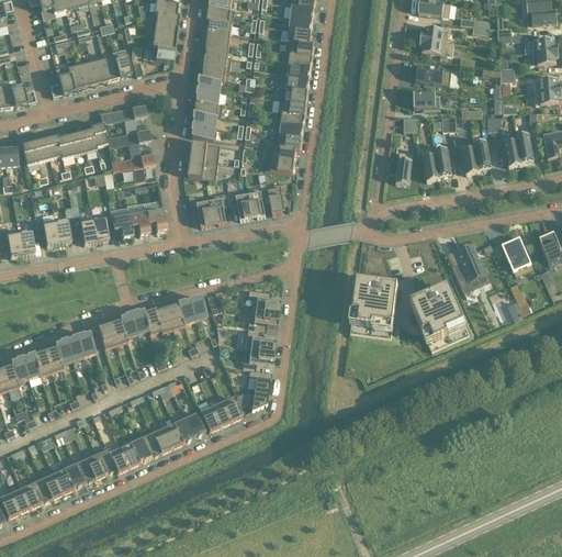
[(0,1),(0,24),(7,23),(3,11),(13,9),(10,0),(4,0),(0,1)]
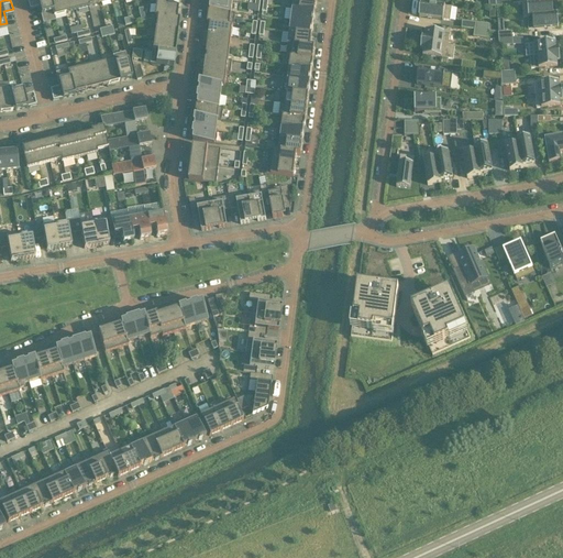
[(55,15),(54,11),(51,0),(29,0),(30,4),(39,2),(43,19),(55,15)]
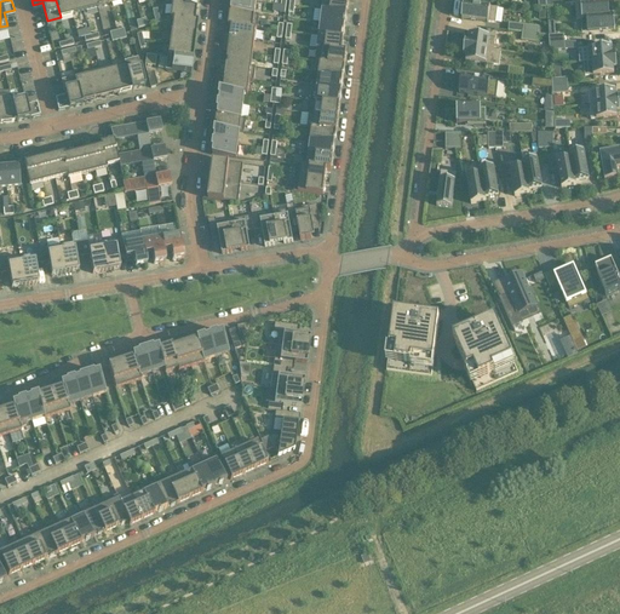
[(73,9),(70,0),(56,0),(59,12),(73,9)]
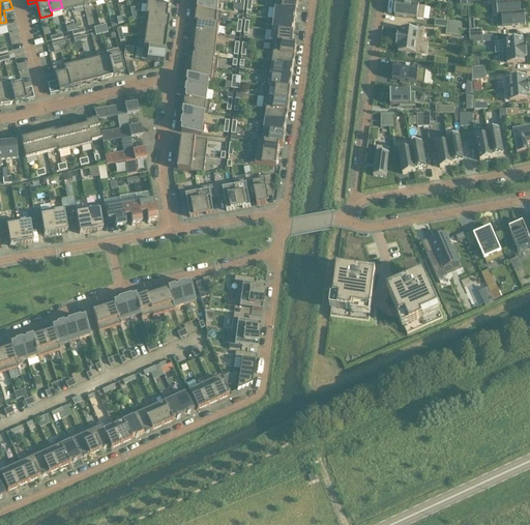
[(145,10),(147,10),(166,12),(167,2),(146,0),(145,10)]
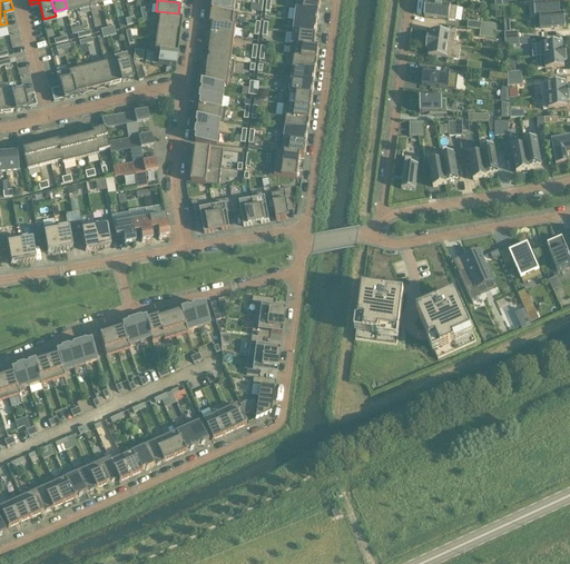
[(213,1),(213,6),(234,9),(234,8),(235,0),(212,0),(212,1),(213,1)]
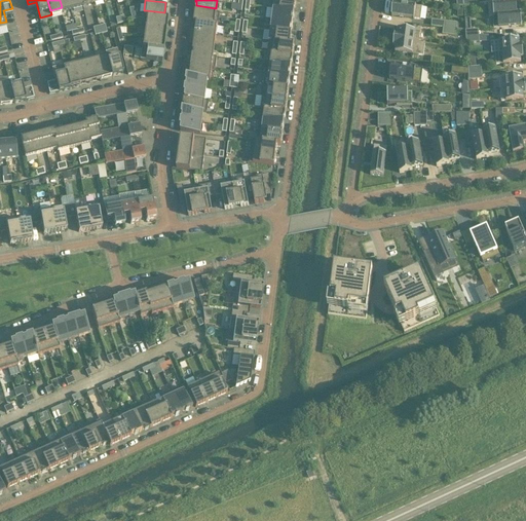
[(421,2),(407,0),(392,0),(391,11),(420,14),(421,2)]
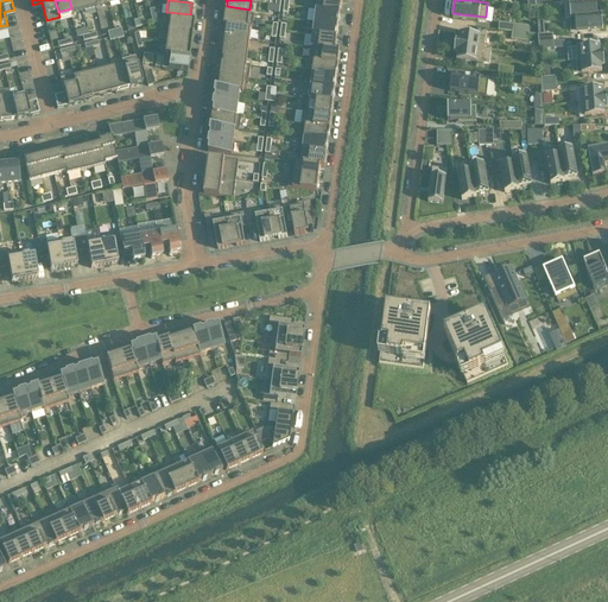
[(597,11),(596,0),(564,0),(565,14),(570,14),(569,13),(597,11)]
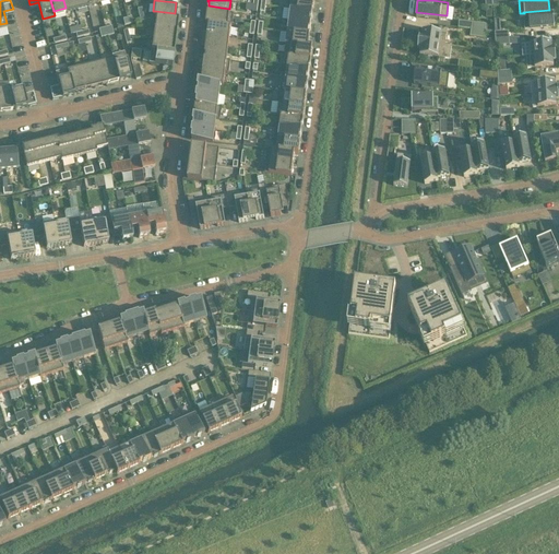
[(284,3),(282,14),(288,15),(310,19),(310,18),(310,13),(311,14),(312,7),(290,4),(284,3)]
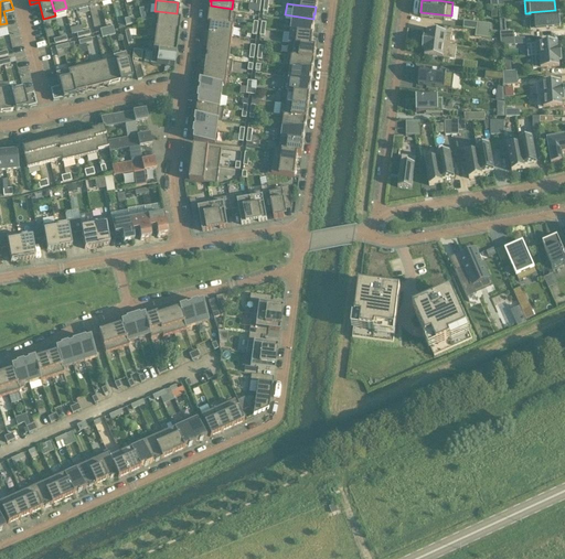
[(208,18),(211,19),(211,18),(233,21),(234,21),(236,9),(232,8),(232,9),(211,6),(210,6),(208,18)]
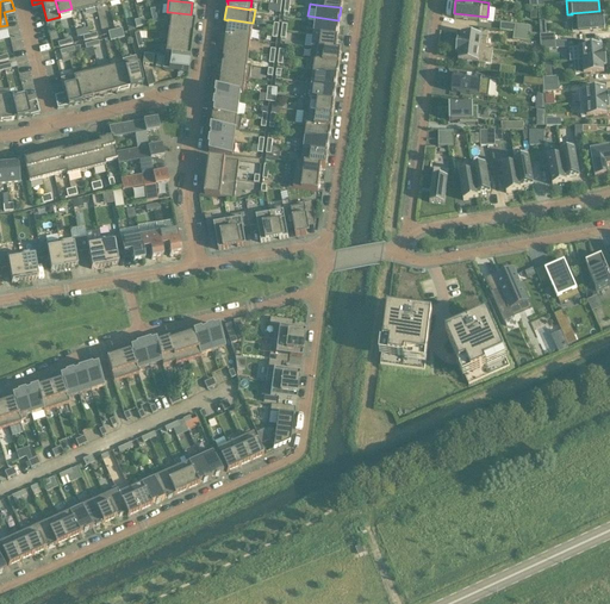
[(604,10),(599,11),(571,13),(572,14),(572,27),(605,25),(604,10)]
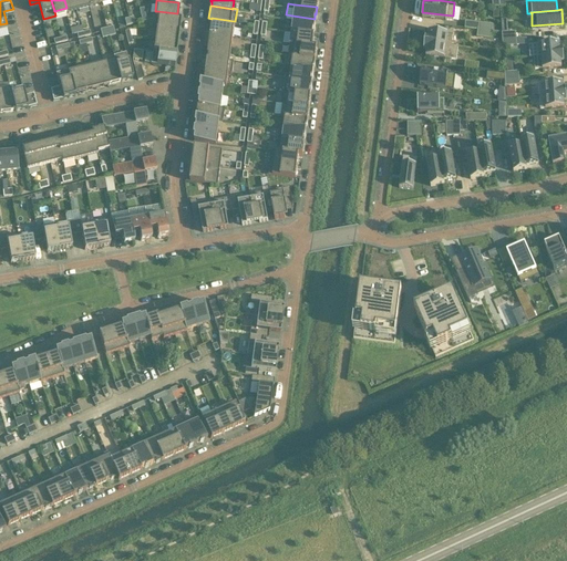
[(181,13),(177,13),(157,11),(156,22),(178,24),(181,13)]
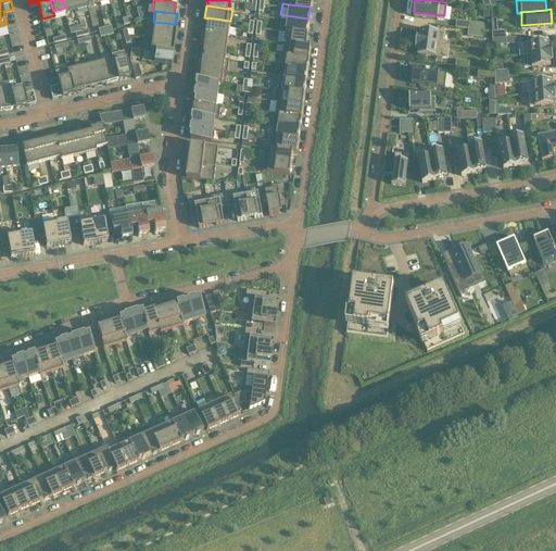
[(310,19),(308,17),(308,19),(287,15),(286,27),(306,30),(306,29),(307,25),(308,25),(310,19)]
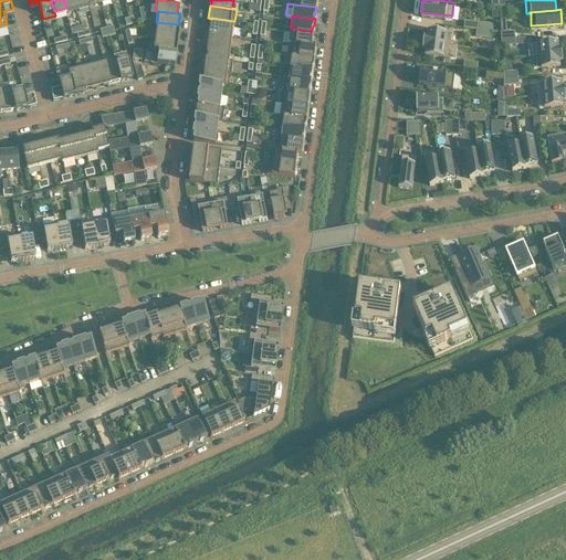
[(211,19),(210,30),(232,33),(233,21),(211,18),(211,19)]
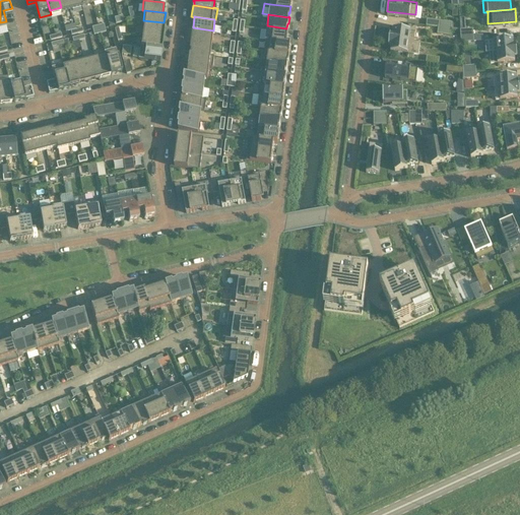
[(143,20),(141,31),(163,35),(164,22),(143,20)]
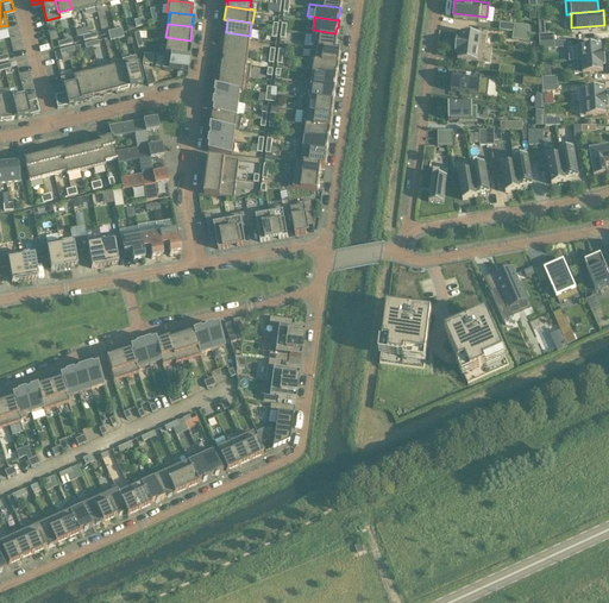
[(457,33),(456,41),(484,44),(487,31),(460,27),(459,35),(457,33)]
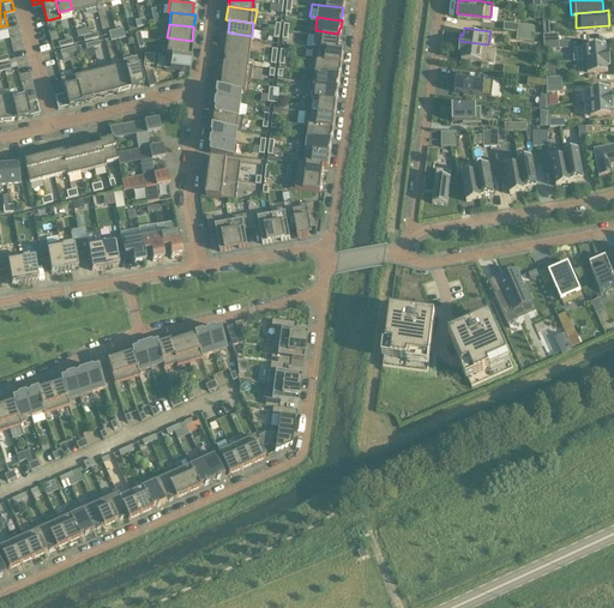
[(308,30),(306,41),(314,42),(313,43),(314,43),(338,46),(339,32),(338,32),(338,34),(315,30),(308,30)]
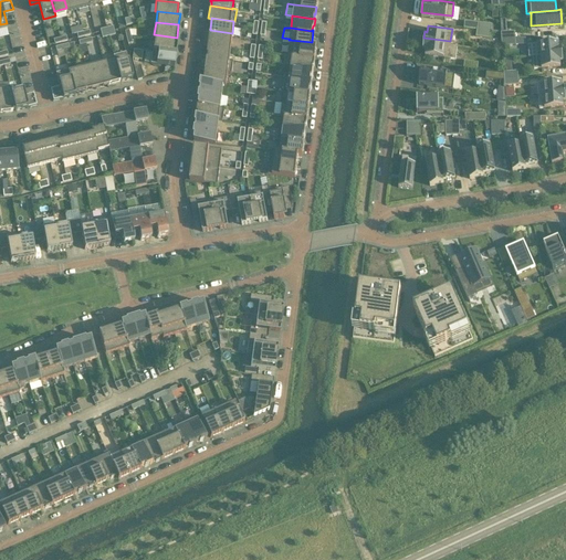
[(208,42),(231,44),(232,33),(210,30),(208,42)]
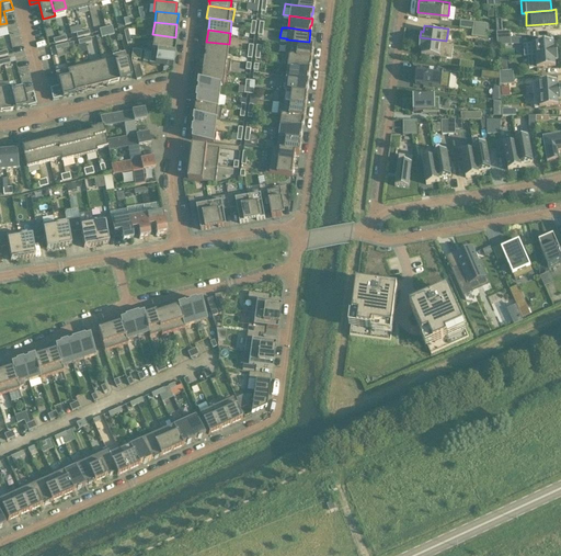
[(151,46),(173,49),(175,37),(152,34),(151,46)]
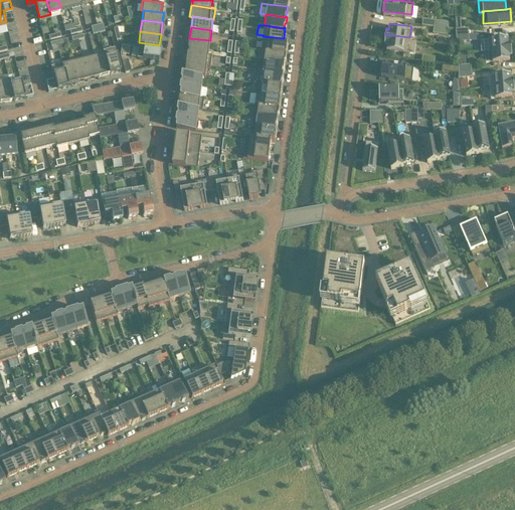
[(409,37),(385,34),(384,41),(387,41),(386,46),(414,49),(415,38),(409,37)]
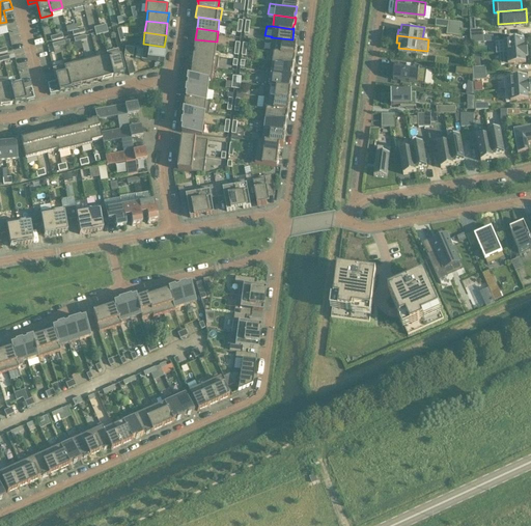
[(500,49),(528,47),(527,40),(525,40),(524,35),(495,37),(496,50),(500,49)]
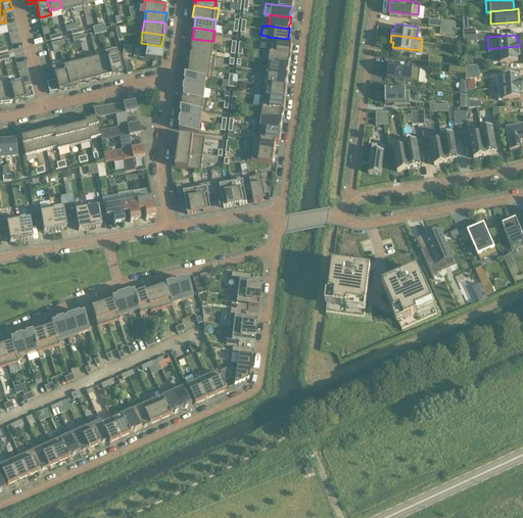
[(291,51),(292,39),(288,39),(268,37),(266,48),(270,49),(270,48),(291,51)]
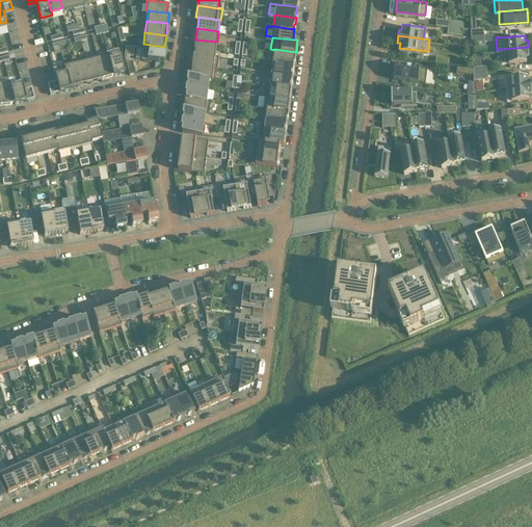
[(217,42),(195,40),(194,46),(195,46),(195,47),(195,50),(195,51),(215,53),(217,42)]
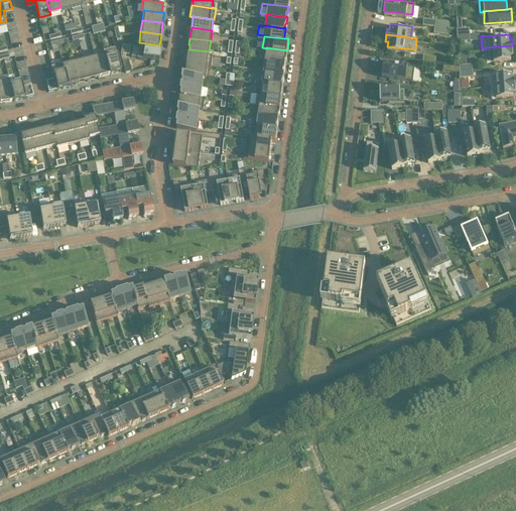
[(130,42),(121,41),(120,49),(129,50),(130,42)]
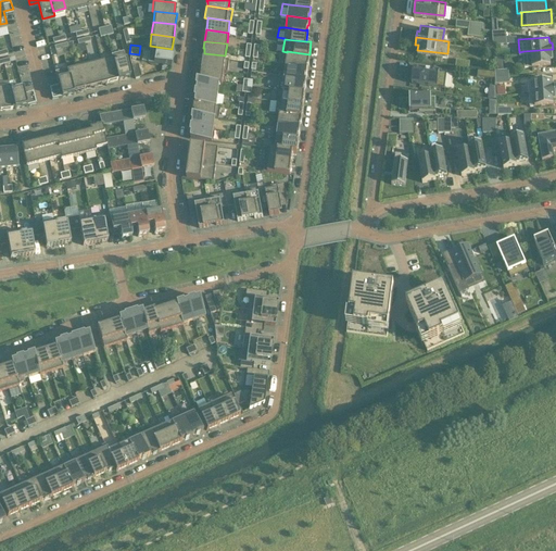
[(149,46),(148,58),(171,61),(172,49),(150,46),(149,46)]
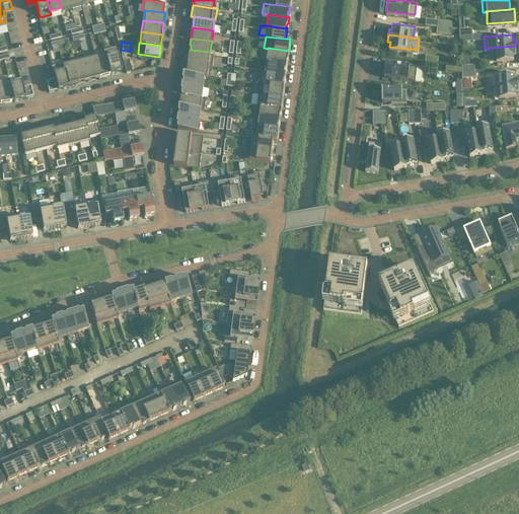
[(109,71),(121,68),(115,44),(103,47),(104,51),(109,71)]
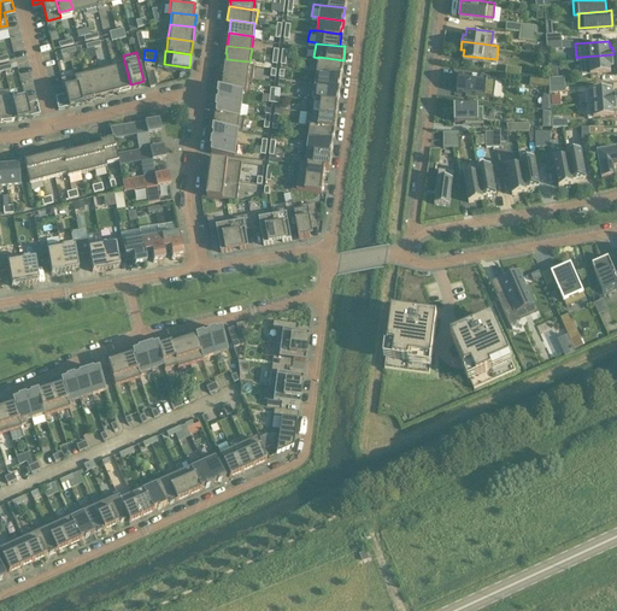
[(613,62),(613,54),(581,57),(582,70),(611,69),(610,62),(613,62)]
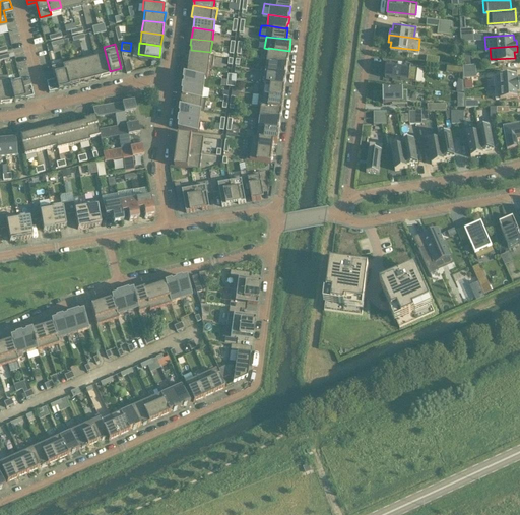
[(268,48),(268,49),(267,59),(286,61),(287,57),(288,57),(289,51),(268,48)]
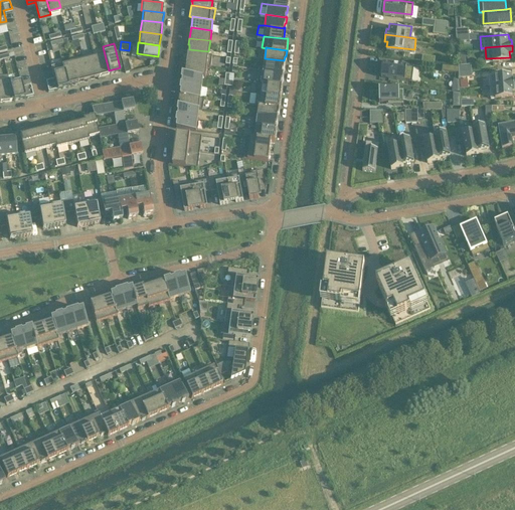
[(188,48),(186,59),(207,62),(210,63),(212,51),(208,51),(189,49),(189,48),(188,48)]
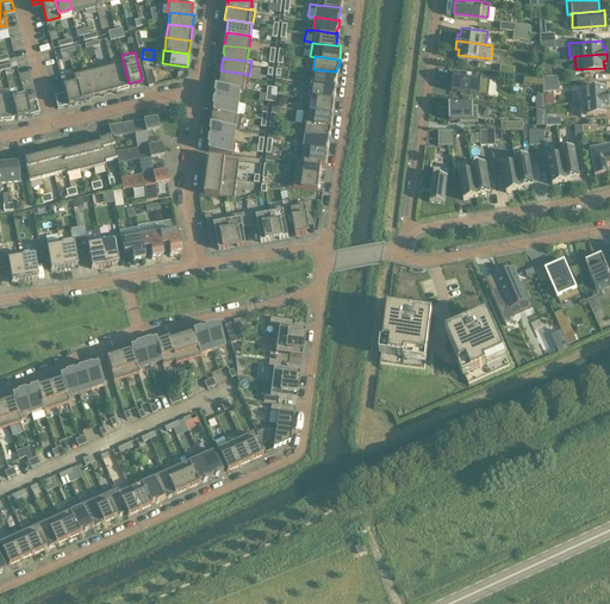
[(123,60),(111,62),(117,86),(129,83),(123,60)]
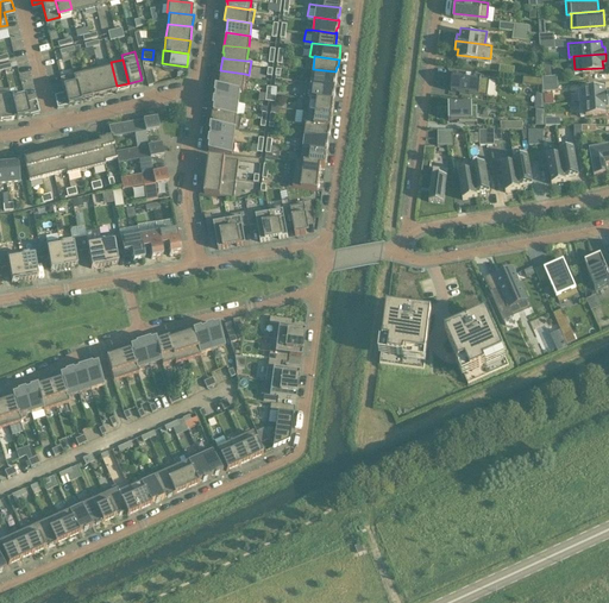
[(498,68),(514,70),(515,62),(500,61),(498,68)]
